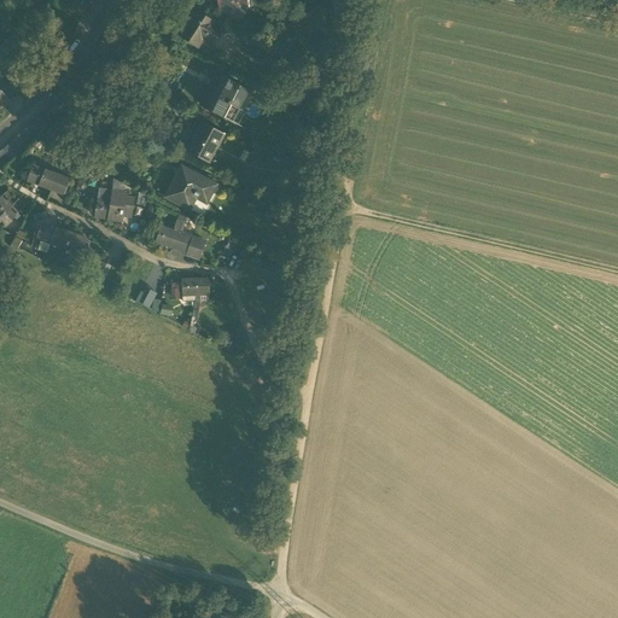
[(70,0),(68,9),(86,16),(92,0),(70,0)]
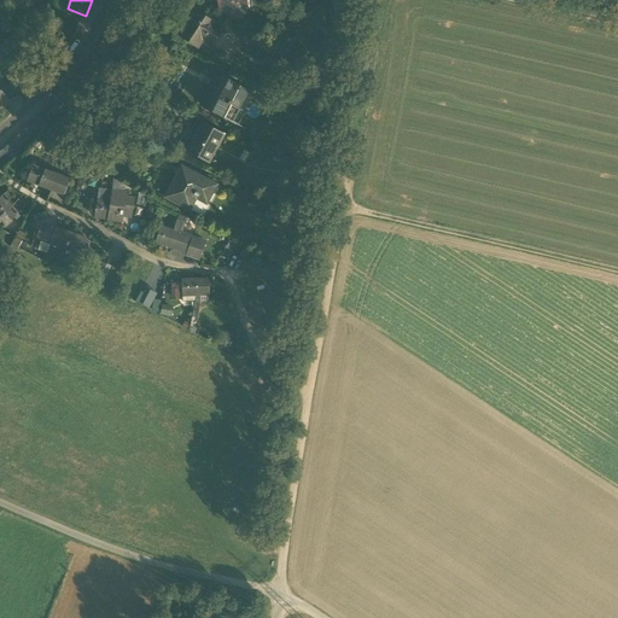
[(226,0),(220,10),(238,21),(246,7),(239,4),(240,0),(226,0)]
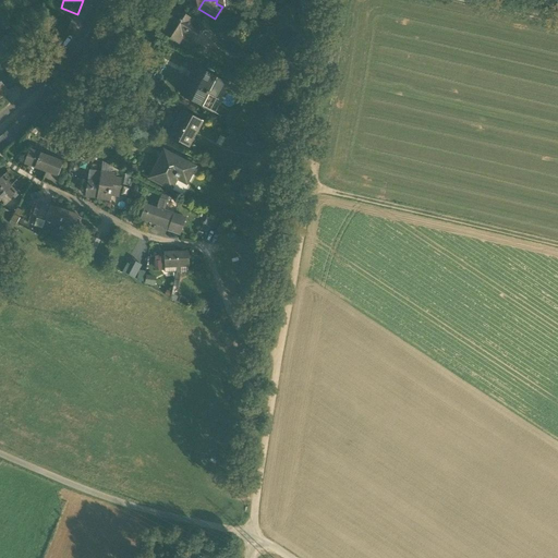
[(161,33),(178,44),(182,37),(185,32),(186,32),(187,32),(195,37),(202,26),(192,20),(192,17),(189,15),(186,16),(177,10),(161,33)]
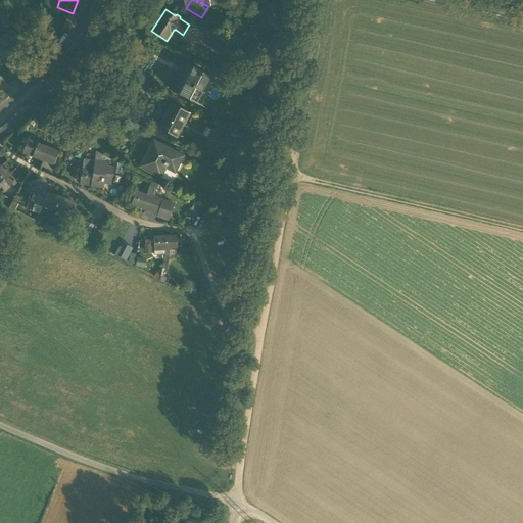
[(174,30),(171,35),(179,41),(183,35),(176,30),(175,30),(174,30)]
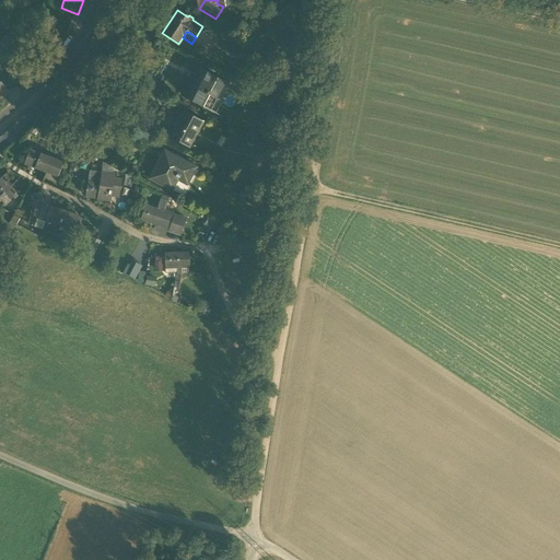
[(90,41),(84,51),(96,58),(103,48),(90,41)]
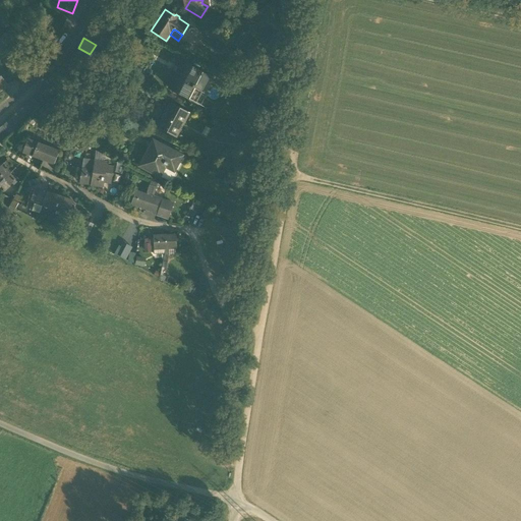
[(81,66),(90,54),(78,48),(71,59),(81,66)]
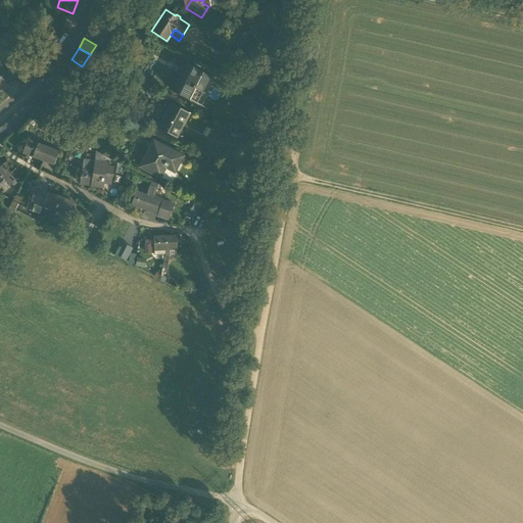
[(183,63),(178,73),(181,75),(186,65),(183,63)]
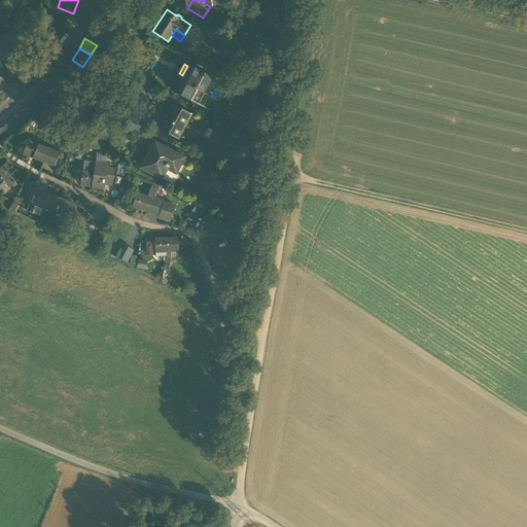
[(170,90),(190,100),(197,89),(205,93),(212,78),(187,66),(182,75),(179,73),(170,90)]
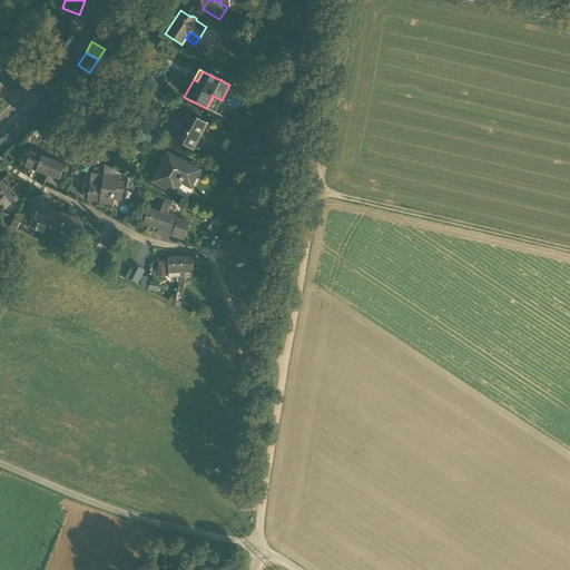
[(37,108),(21,121),(32,128),(45,117),(37,108)]
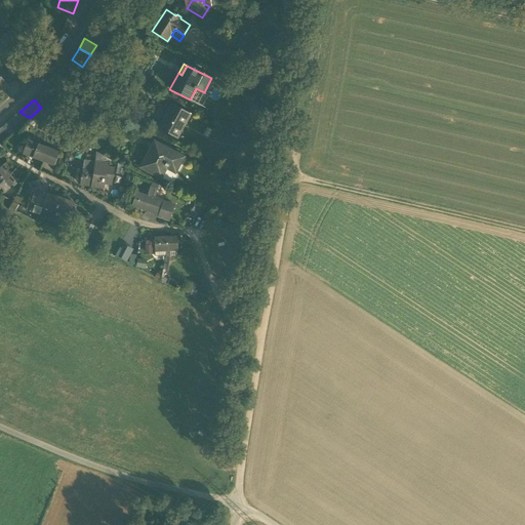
[(160,130),(172,136),(180,122),(185,124),(190,114),(171,105),(166,114),(168,115),(160,130)]
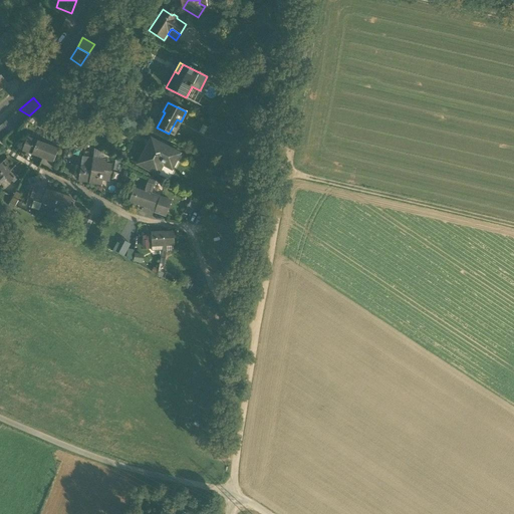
[(19,109),(10,117),(18,125),(29,115),(19,109)]
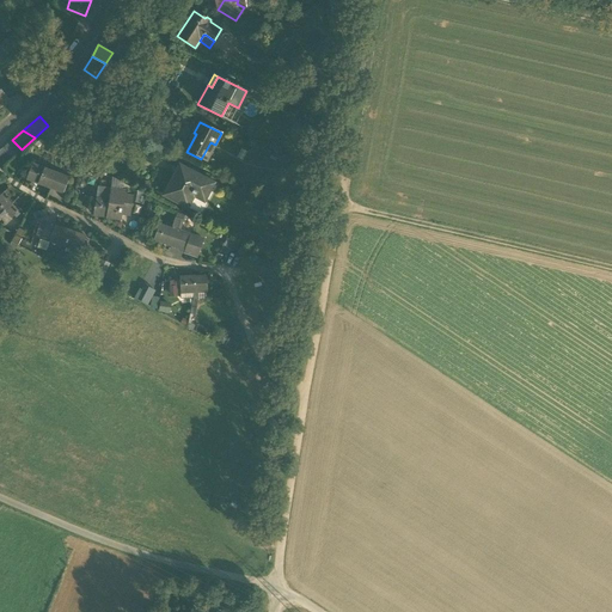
[(12,140),(7,145),(16,154),(22,150),(12,140)]
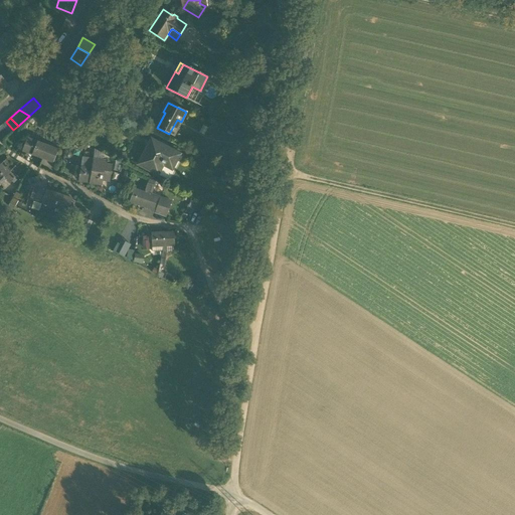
[(33,125),(39,129),(42,122),(37,119),(33,125)]
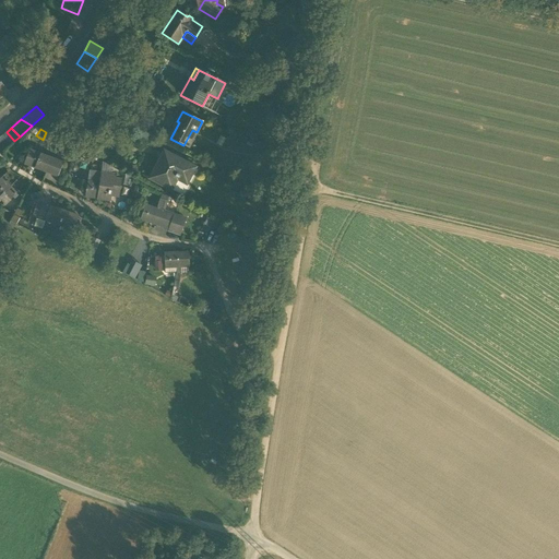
[(7,132),(2,137),(10,145),(14,141),(7,132)]
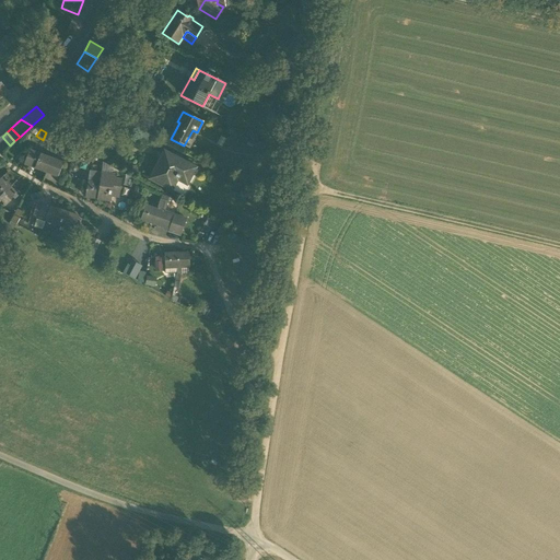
[(2,137),(0,138),(0,143),(6,150),(10,146),(2,137)]
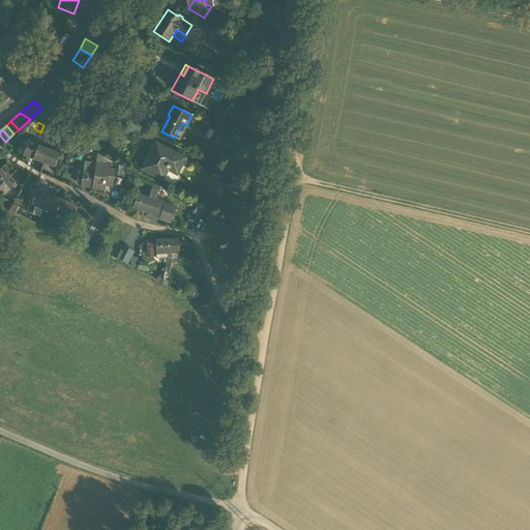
[(23,155),(43,163),(49,150),(47,150),(42,148),(37,146),(34,145),(28,143),(23,155)]
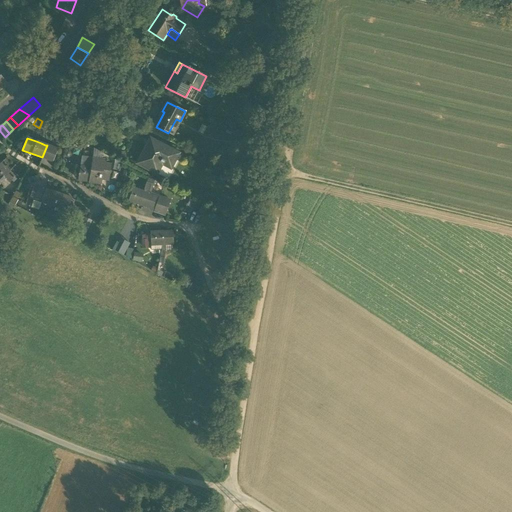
[(137,163),(156,174),(162,164),(164,158),(173,163),(178,154),(150,139),(137,163)]
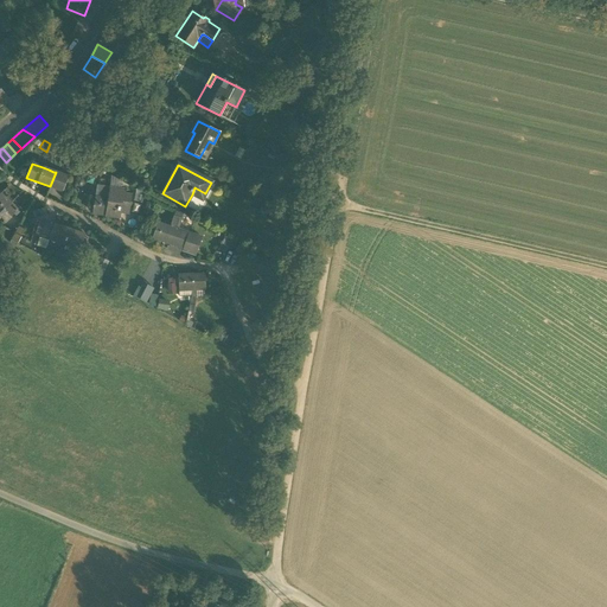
[(64,176),(56,172),(50,186),(58,190),(64,176)]
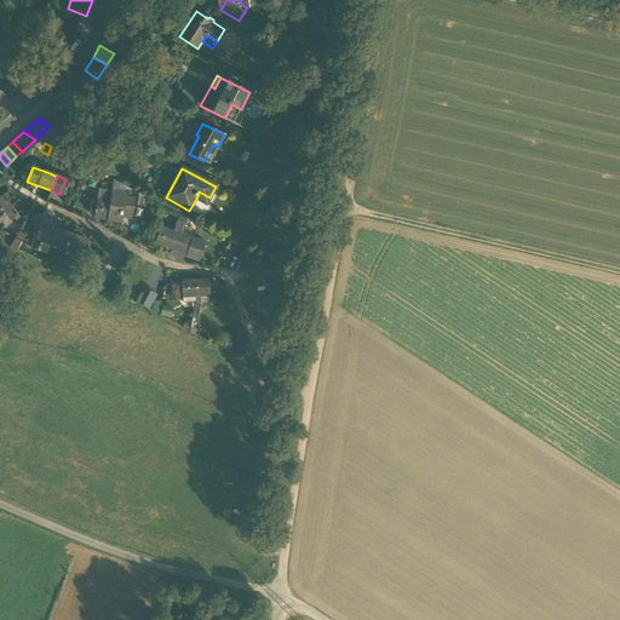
[(69,181),(65,179),(59,194),(64,195),(69,181)]
